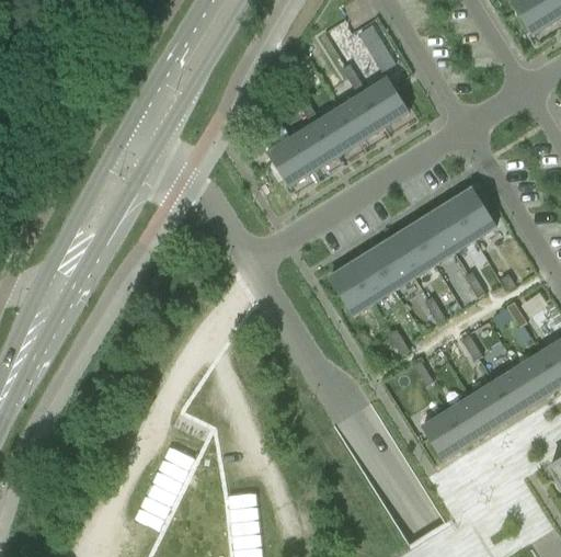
[(511,0),(523,20),(529,30),(533,35),(534,34),(533,33),(534,32),(556,19),(545,1),(544,0),(511,0)]
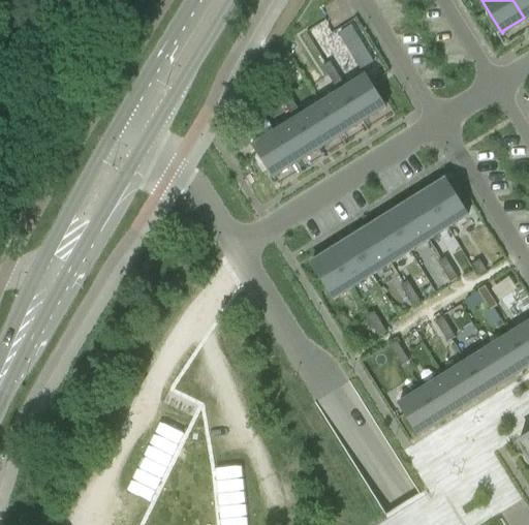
[(512,0),(514,1),(524,18),(524,19),(525,19),(525,17),(528,13),(528,0),(512,0)]
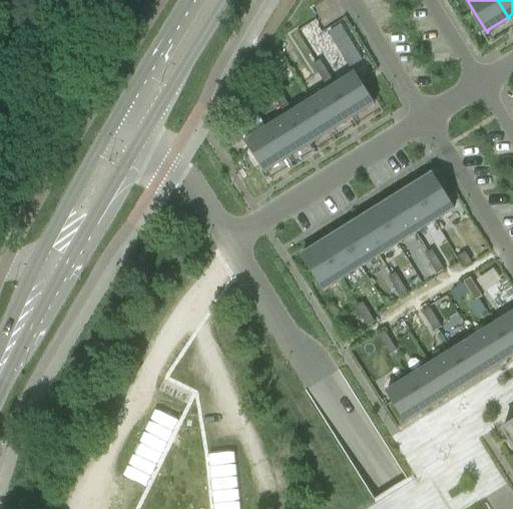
[(319,57),(312,62),(318,71),(325,67),(319,57)]
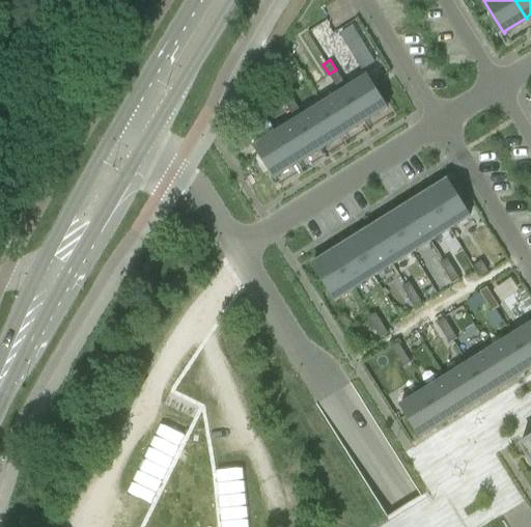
[(336,70),(329,74),(335,84),(342,80),(336,70)]
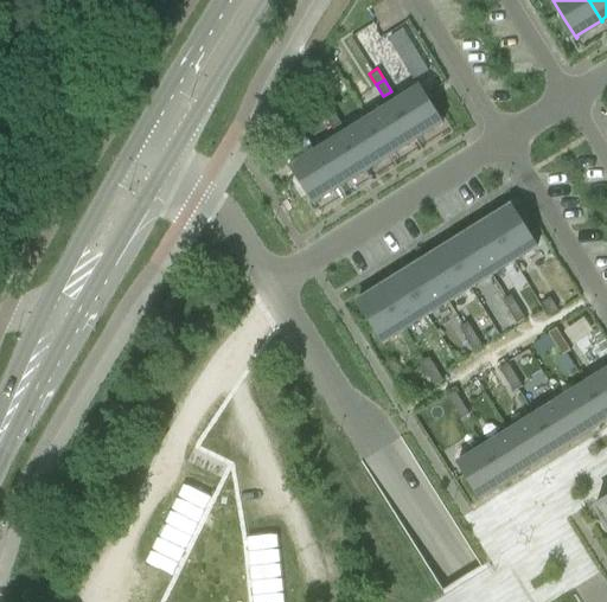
[(400,95),(393,100),(395,103),(401,114),(406,120),(415,136),(419,134),(440,121),(440,122),(441,121),(439,117),(432,106),(430,103),(417,83),(400,95)]
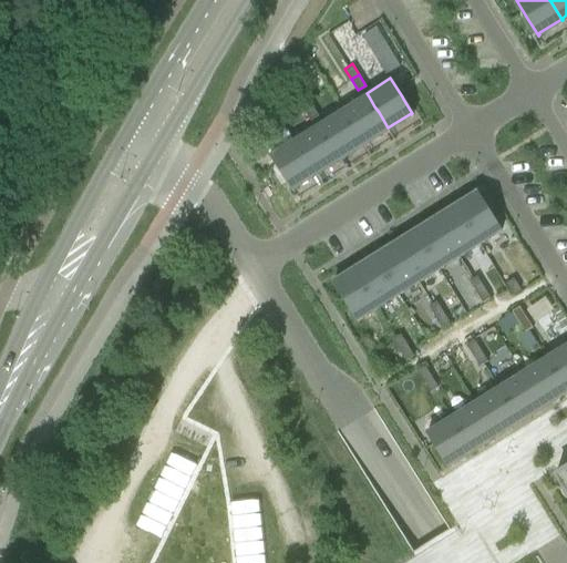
[(306,93),(298,98),(305,109),(312,104),(306,93)]
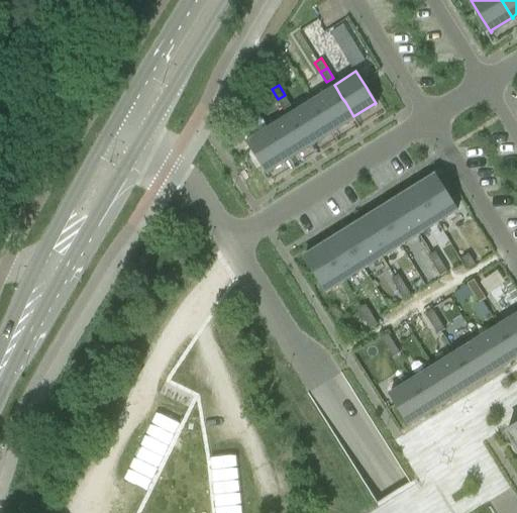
[(333,85),(312,98),(323,116),(332,129),(334,128),(352,117),(353,118),(354,117),(353,116),(345,102),(341,97),(336,88),(334,85),(333,85)]
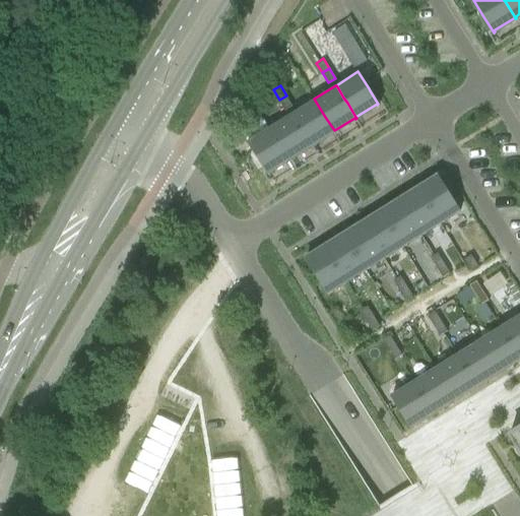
[(286,95),(279,100),(284,110),(293,105),(286,95)]
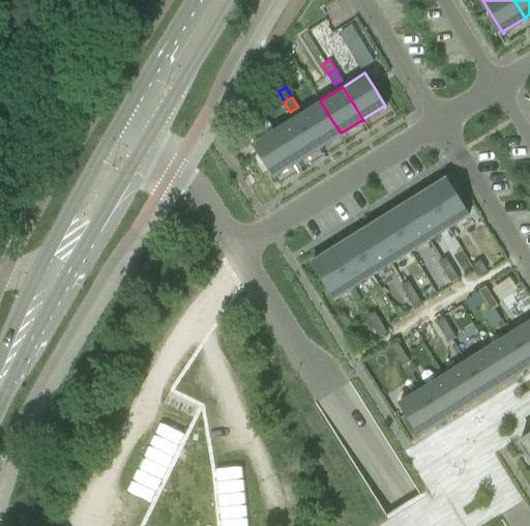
[(298,114),(297,115),(308,134),(317,147),(318,148),(319,148),(318,147),(321,145),(340,134),(340,135),(341,134),(341,133),(331,119),(320,100),(305,110),(298,114)]
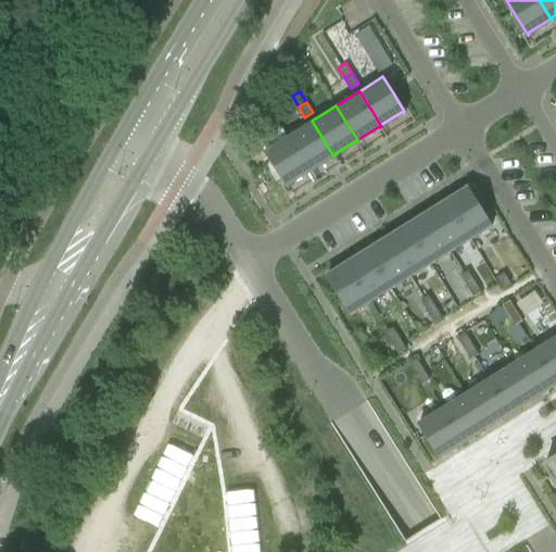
[(272,109),(264,114),(270,125),(278,120),(272,109)]
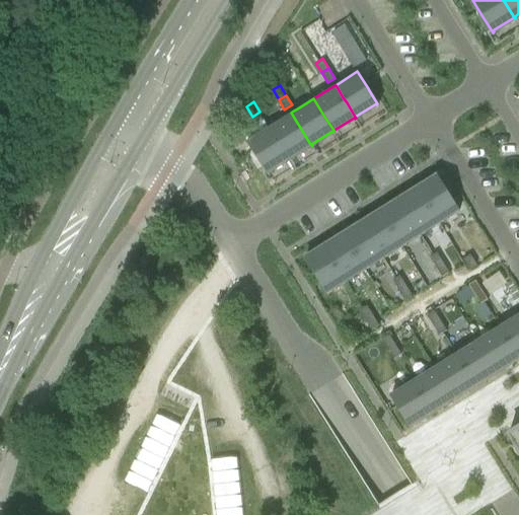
[(273,124),(269,126),(272,131),(281,145),(289,158),(290,159),(291,158),(290,157),(294,155),(310,144),(302,131),(291,113),(273,124)]
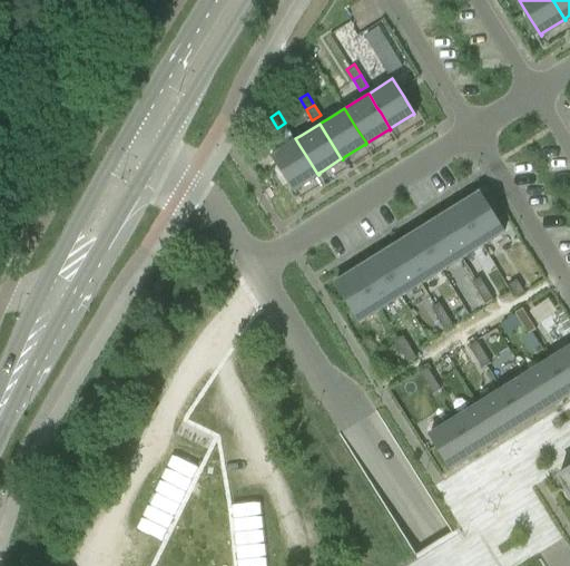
[(292,140),(272,154),(276,162),(291,185),(294,189),(295,189),(294,187),(296,186),(317,174),(308,159),(298,144),(295,138),(292,140)]
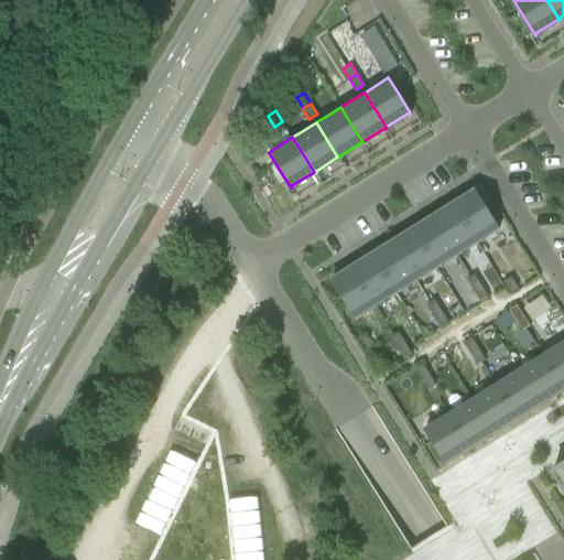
[(462,196),(453,202),(462,215),(467,223),(477,240),(497,228),(498,227),(484,205),(474,189),(463,195),(462,194),(461,195),(462,196)]
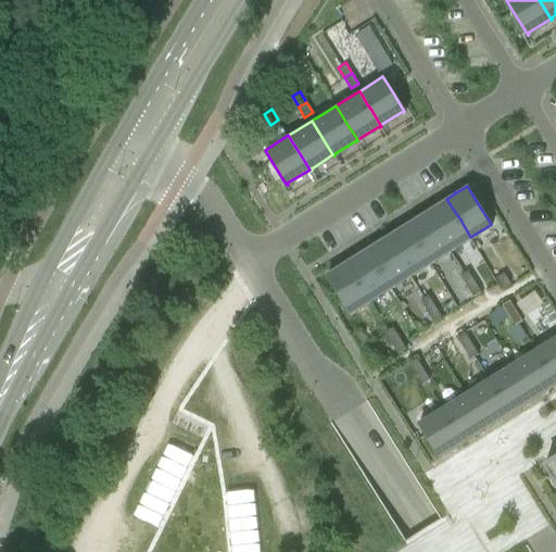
[(437,205),(427,211),(436,225),(451,249),(452,249),(470,237),(460,220),(455,212),(446,199),(438,204),(437,203),(436,203),(437,205)]
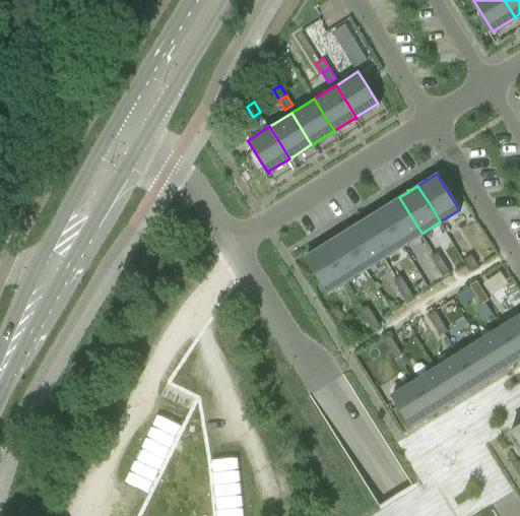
[(388,204),(380,209),(388,222),(402,245),(404,244),(421,233),(407,210),(399,197),(389,203),(388,202),(388,203),(388,204)]
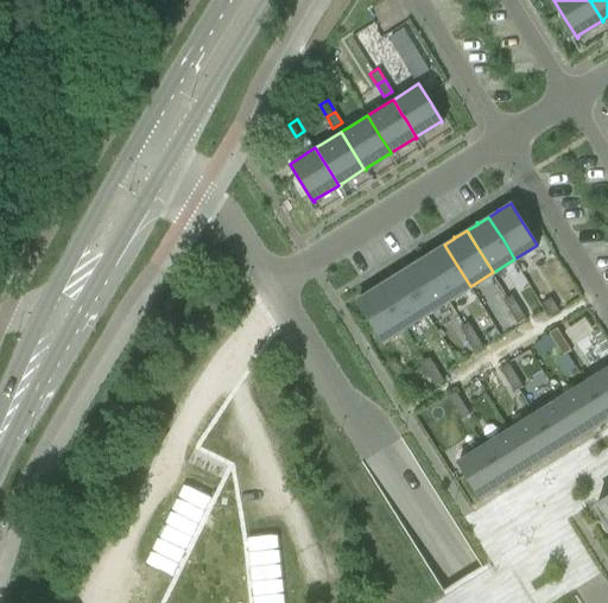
[(434,251),(423,258),(432,274),(449,300),(450,299),(470,286),(454,260),(444,245),(435,251),(435,249),(434,249),(434,251)]
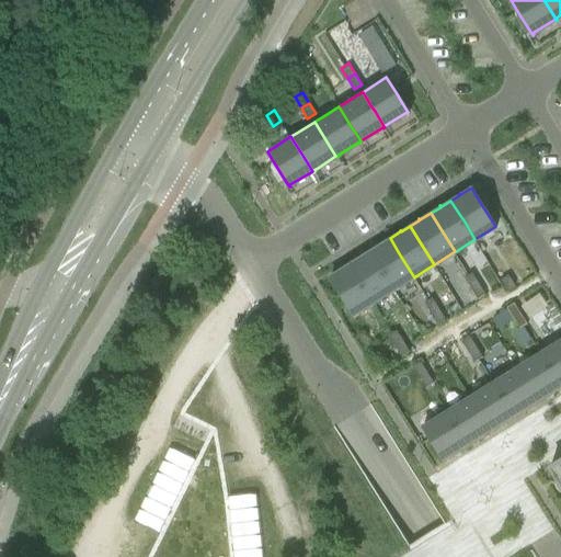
[(379,246),(369,251),(379,266),(393,290),(396,288),(414,277),(399,253),(390,238),(379,245),(379,243),(378,245),(379,246)]
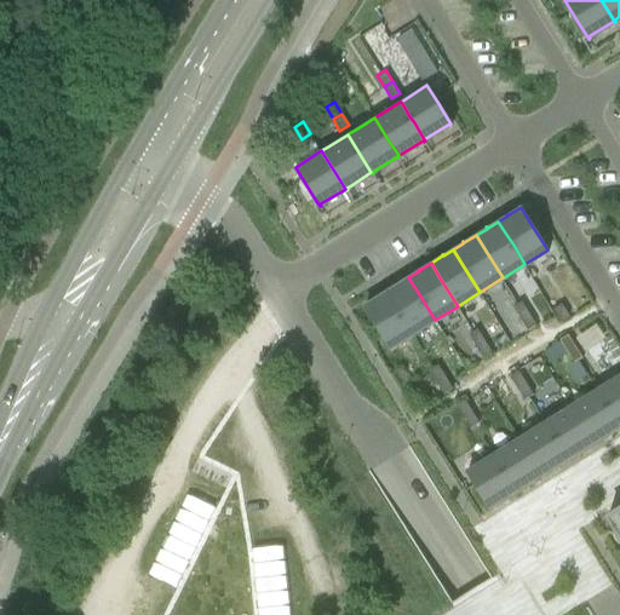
[(399,283),(386,292),(396,309),(413,334),(415,332),(435,320),(419,294),(408,277),(400,283),(399,281),(397,282),(399,283)]
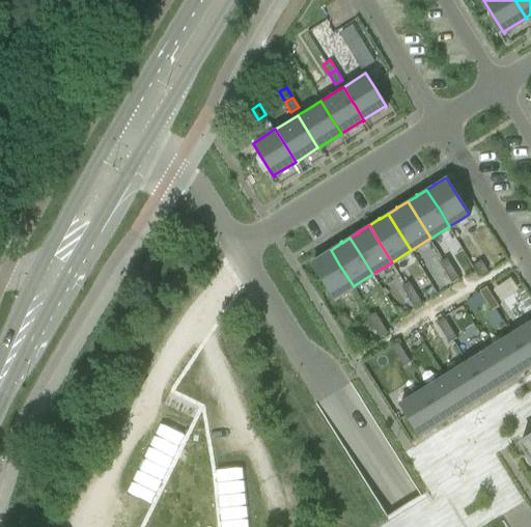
[(322,255),(311,261),(325,283),(334,298),(337,296),(354,286),(339,265),(331,250),(323,254),(323,253),(322,254),(322,255)]
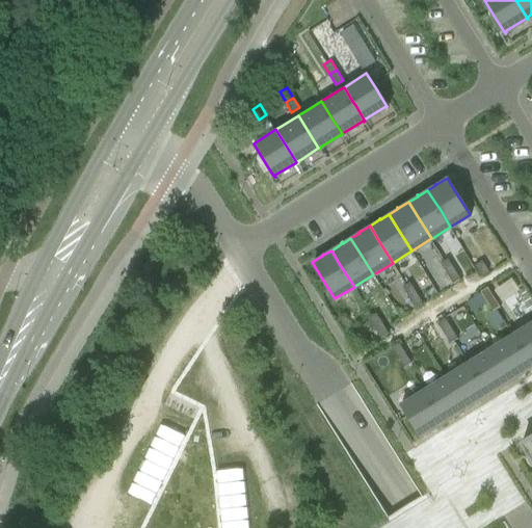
[(447,257),(440,261),(446,271),(453,266),(447,257)]
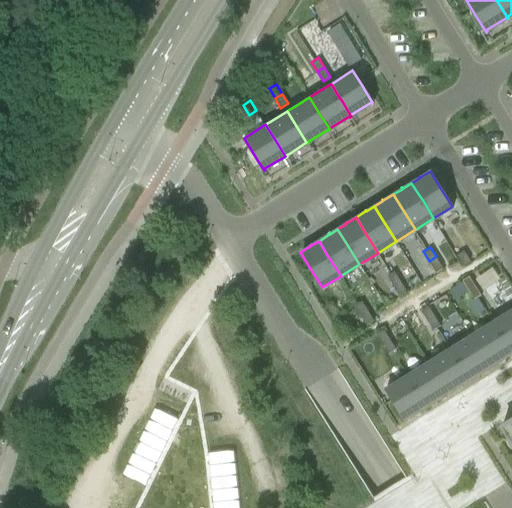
[(463,249),(456,253),(462,263),(469,259),(463,249)]
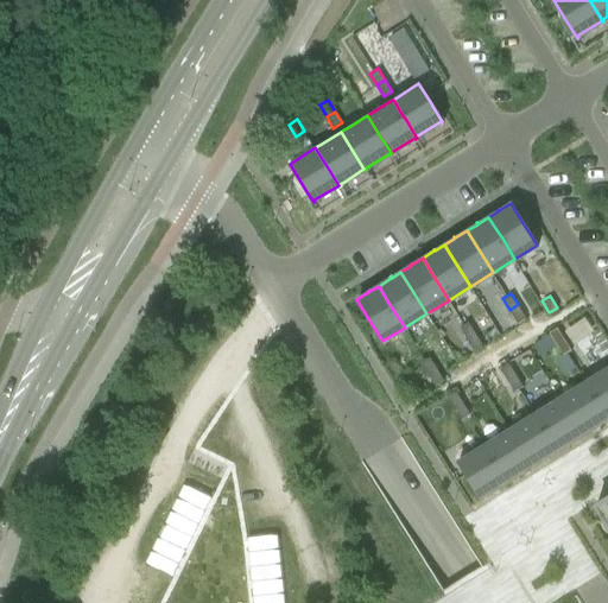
[(510,310),(517,321),(525,316),(518,304),(510,310)]
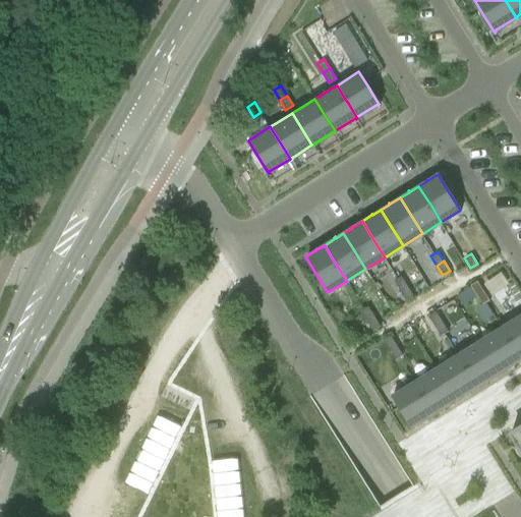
[(401,275),(393,279),(399,289),(400,288),(406,284),(406,283),(401,275)]
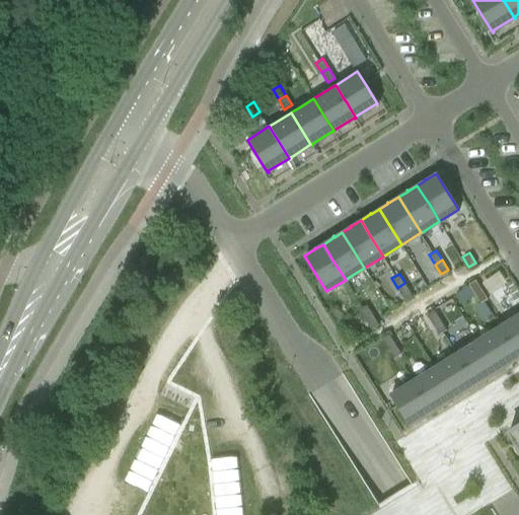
[(475,278),(467,283),(471,289),(473,292),(479,288),(482,288),(475,278)]
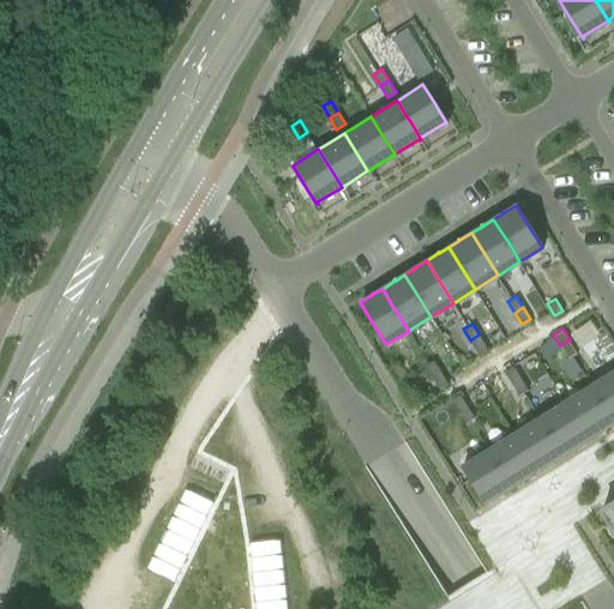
[(471,339),(470,341),(477,351),(479,351),(487,347),(485,344),(479,335),(471,339)]
